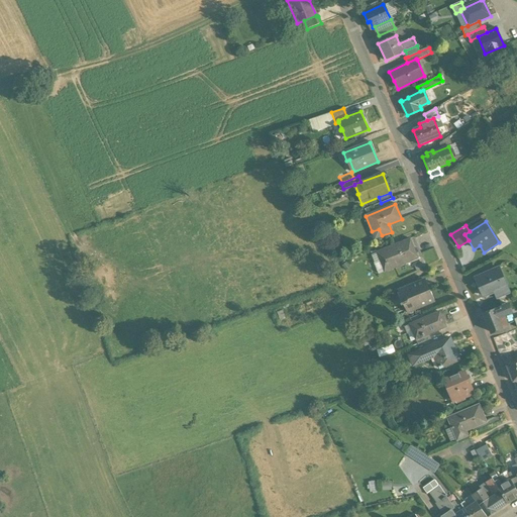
[(379,229),(372,231),(375,238),(382,235),(379,229)]
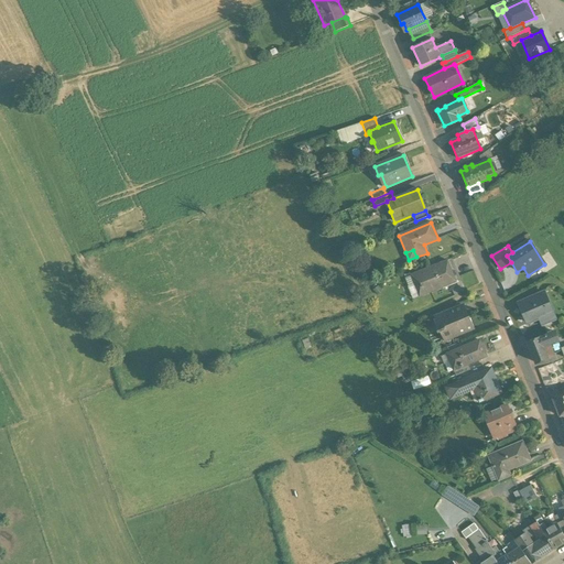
[(461,280),(452,259),(447,261),(455,279),(456,282),(461,280)]
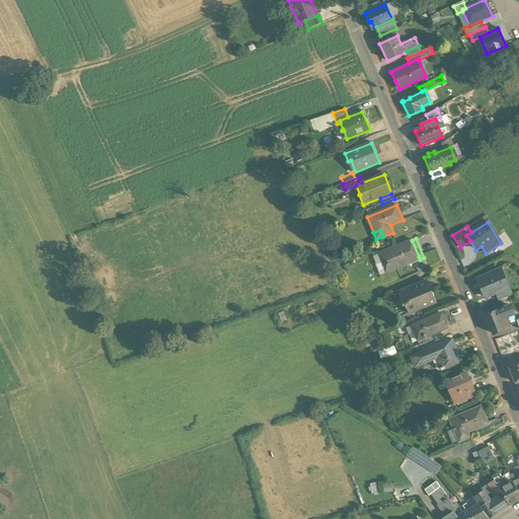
[(412,240),(378,253),(385,273),(408,264),(406,262),(419,256),(412,240)]
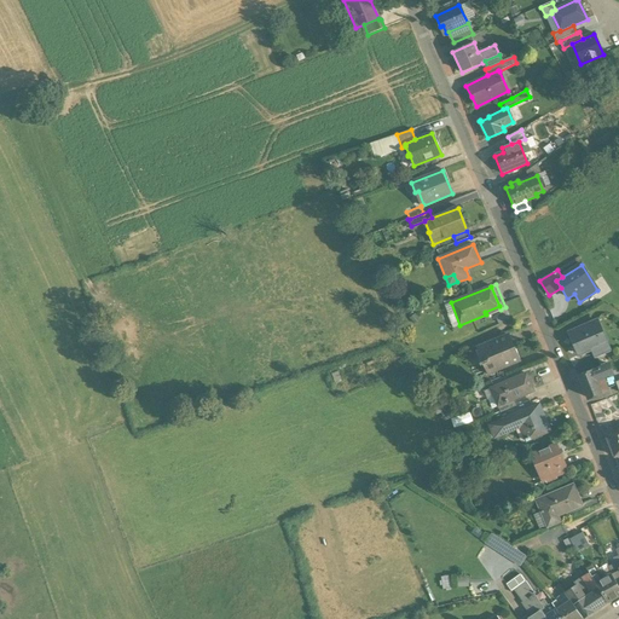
[(595,323),(570,333),(578,354),(591,348),(603,343),(602,343),(595,323)]
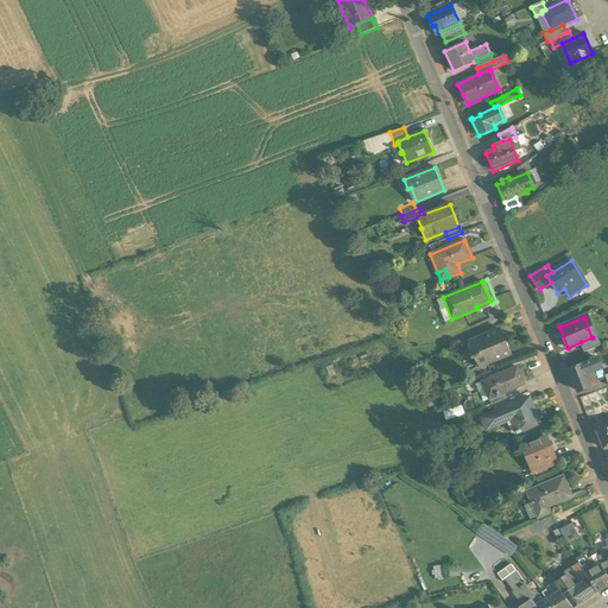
[(499,330),(470,342),(475,355),(472,356),(473,359),(476,358),(480,365),(479,366),(479,367),(487,363),(512,354),(507,343),(505,344),(499,330)]
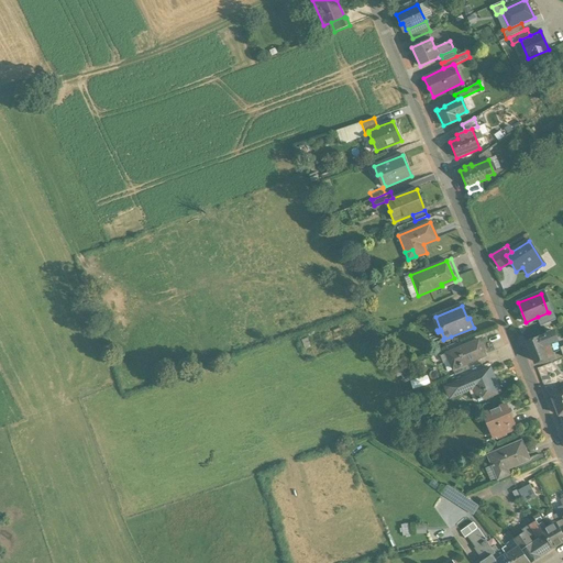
[(549,312),(538,317),(541,324),(554,319),(551,311),(548,312),(549,312)]
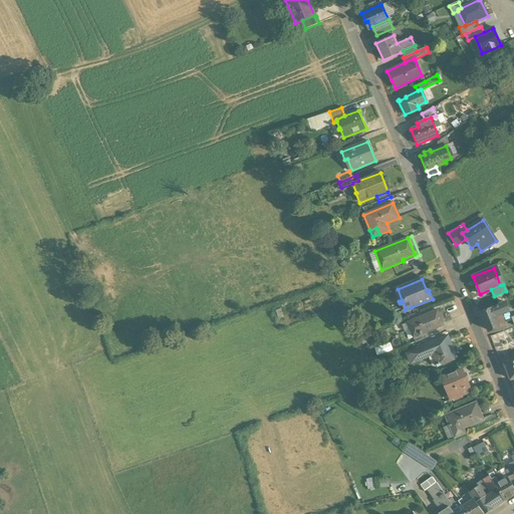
[(505,303),(481,312),(489,331),(498,327),(498,326),(505,324),(501,314),(509,311),(505,303)]
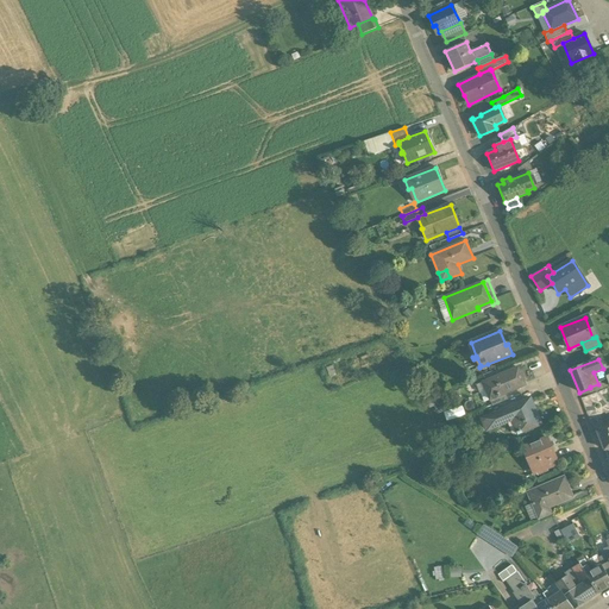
[(479,368),(468,374),(470,380),(491,371),(488,364),(479,368)]
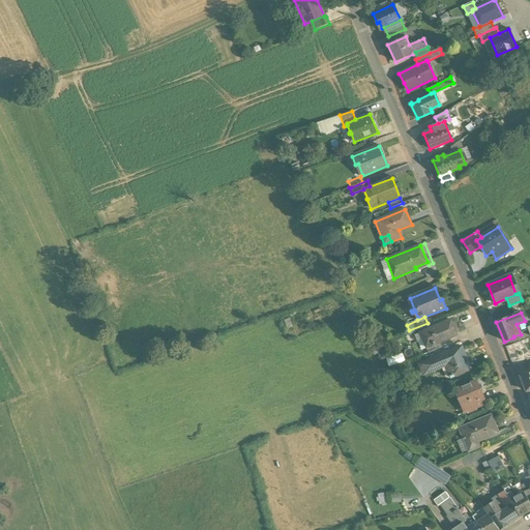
[(450,321),(422,332),(425,339),(423,340),(427,348),(439,343),(450,337),(457,335),(450,321)]
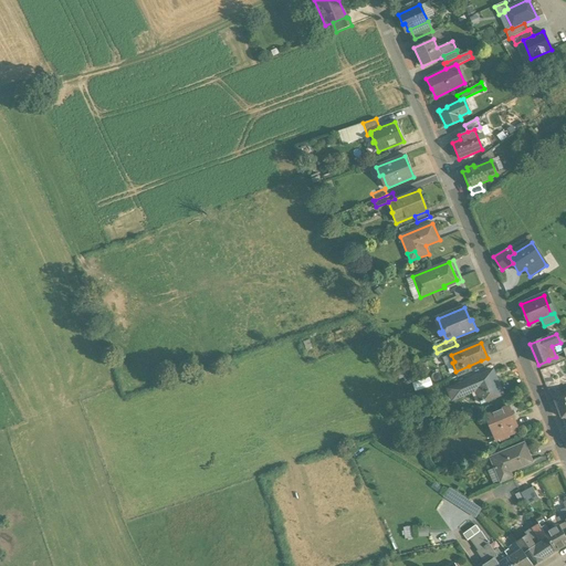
[(481,360),(469,366),(471,373),(484,367),(481,360)]
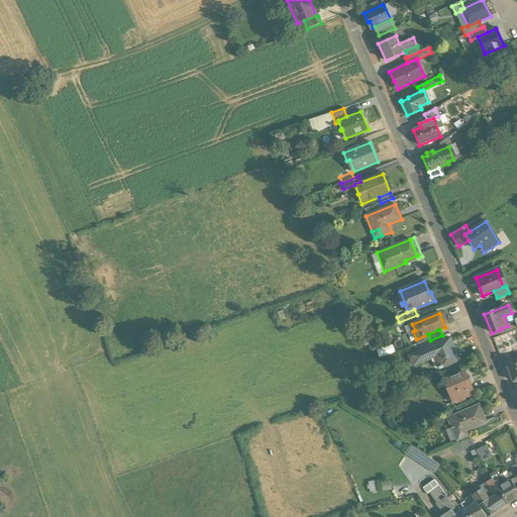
[(430,340),(423,343),(425,348),(445,340),(442,335),(430,340)]
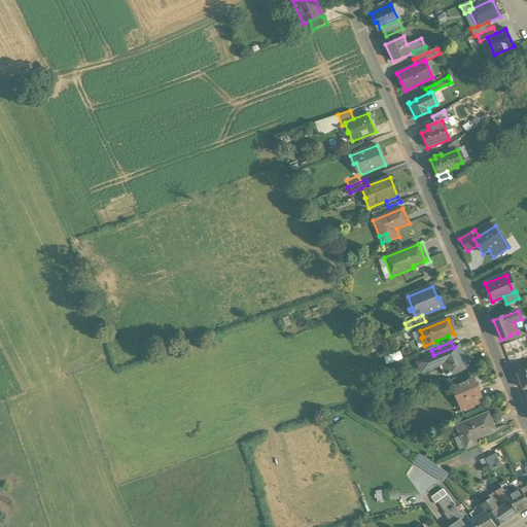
[(433,355),(416,362),(421,373),(443,364),(446,363),(450,376),(468,367),(463,353),(460,354),(457,346),(454,347),(433,355)]
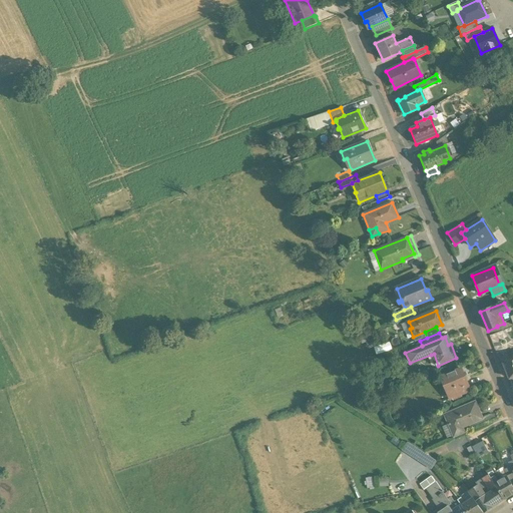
[(394,341),(382,345),(385,352),(396,348),(394,341)]
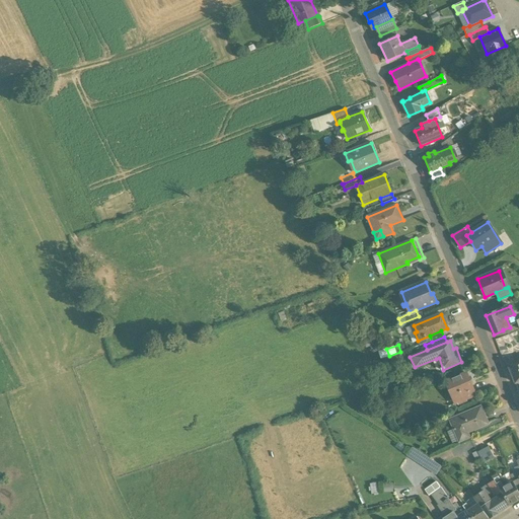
[(518,360),(507,365),(514,383),(518,381),(518,360)]
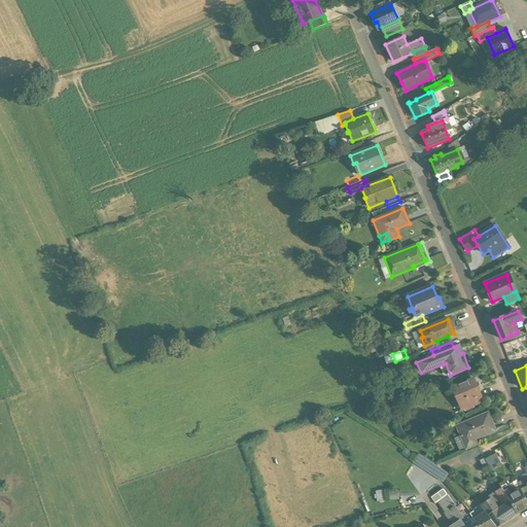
[(472,380),(452,388),(459,405),(461,403),(463,409),(461,409),(462,411),(464,409),(466,410),(472,408),(472,406),(483,401),(472,380)]
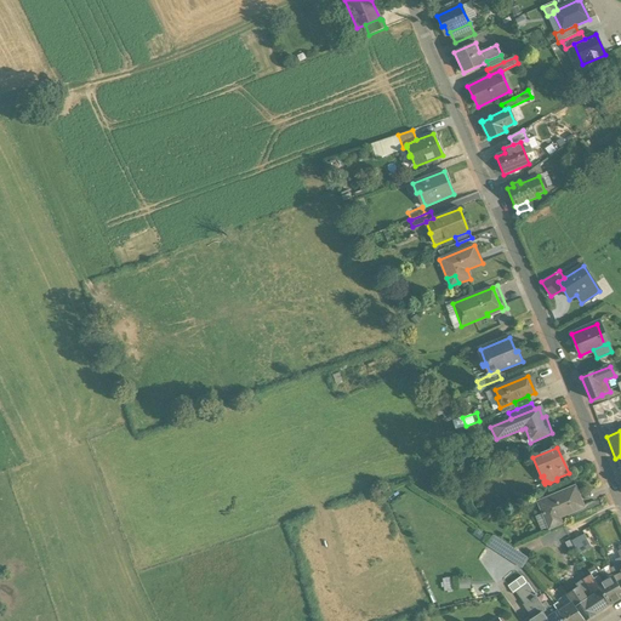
[(575,486),(539,502),(550,529),(562,523),(558,516),(565,512),(565,514),(584,507),(575,486)]
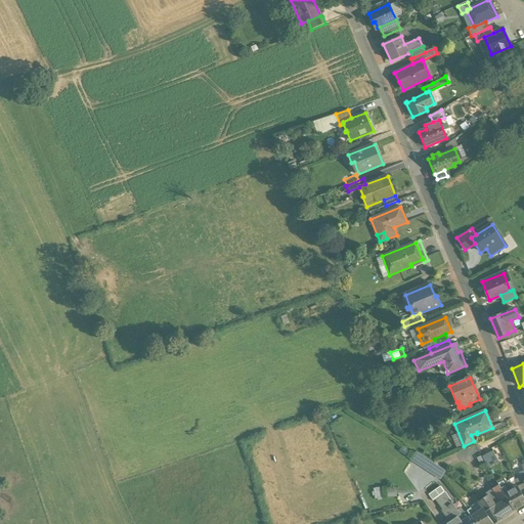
[(487,468),(498,462),(492,451),(481,457),(487,468)]
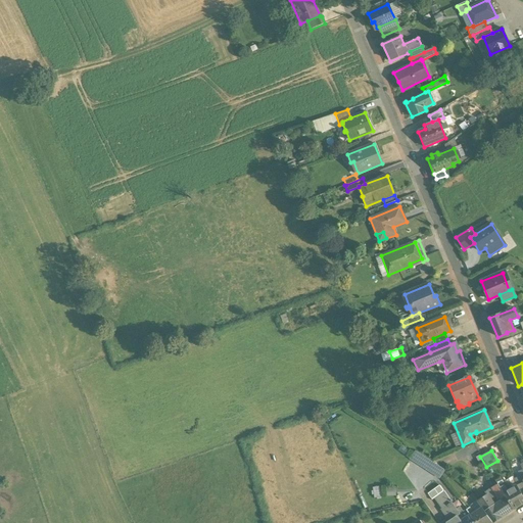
[(445,470),(417,452),(413,459),(440,477),(445,470)]
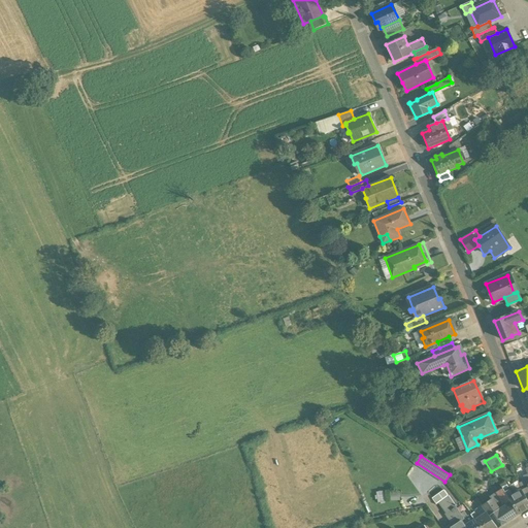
[(514,495),(504,480),(502,482),(503,483),(500,485),(502,489),(508,498),(514,495)]
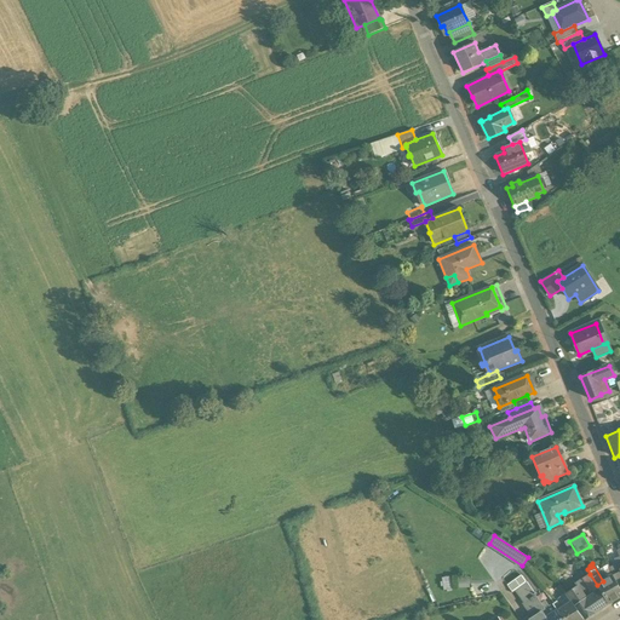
[(590,574),(574,584),(577,586),(578,586),(586,598),(600,589),(597,585),(590,574)]
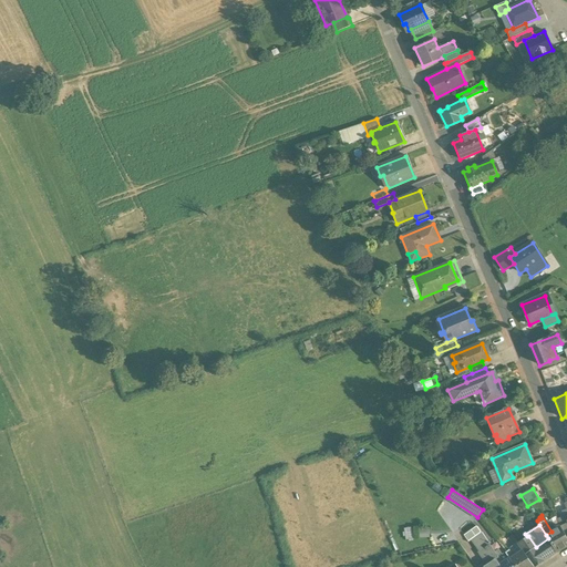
[(470,543),(473,539),(482,533),(476,526),(464,536),(470,543)]
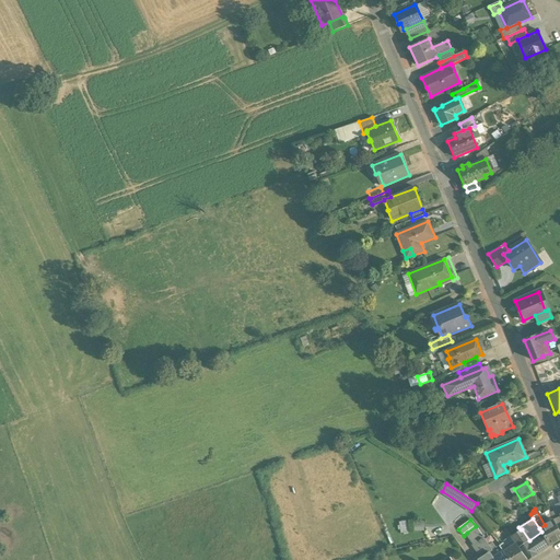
[(545,525),(539,528),(541,532),(545,536),(550,545),(559,538),(559,531),(557,525),(553,520),(545,525)]
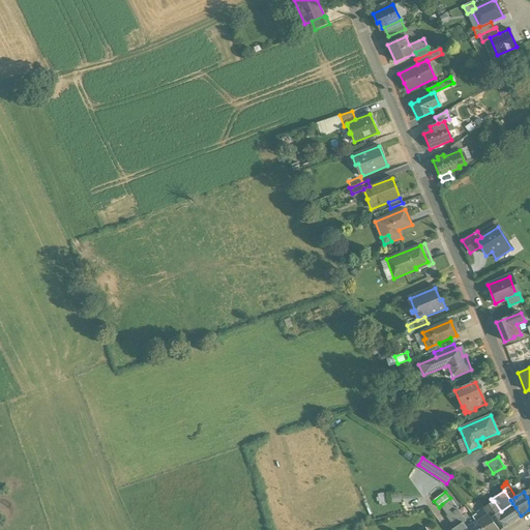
[(390,496),(390,504),(402,504),(401,495),(390,496)]
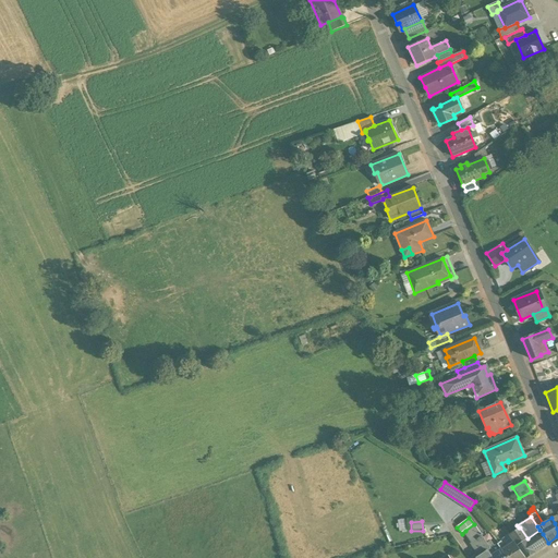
[(486,541),(474,524),(465,531),(482,554),(476,557),(492,557),(487,550),(489,548),(485,542),(486,541)]
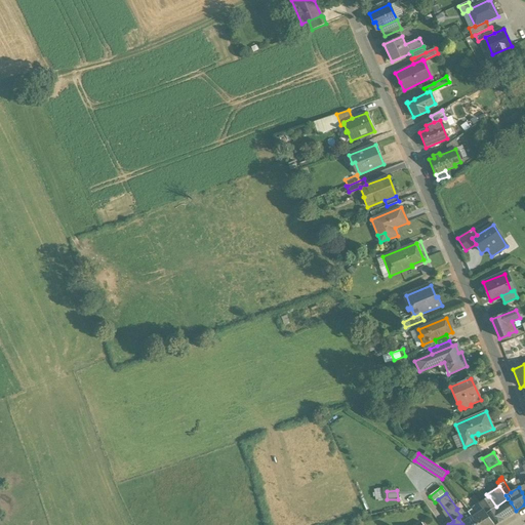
[(479,503),(474,496),(470,499),(476,507),(471,510),(475,516),(484,510),(479,503)]
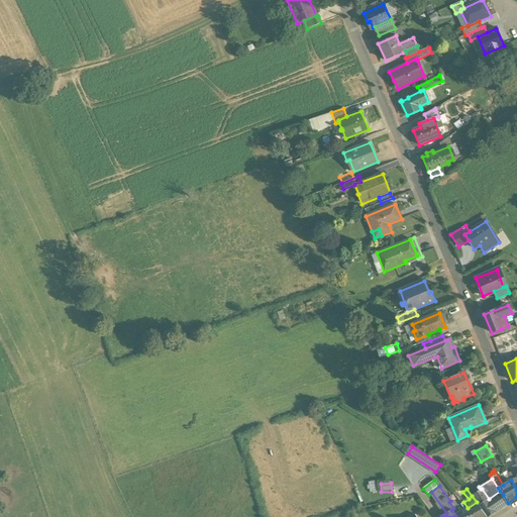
[(481,489),(472,496),(477,502),(487,516),(508,503),(503,495),(500,491),(489,499),(482,489),(481,489)]
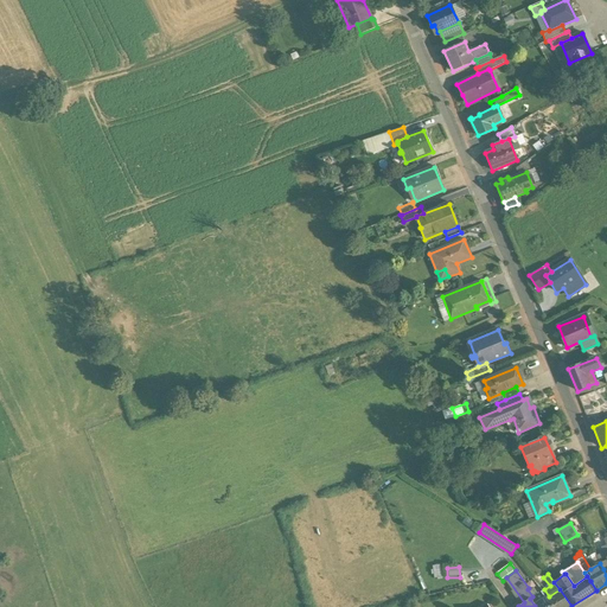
[(535,606),(550,606),(541,592),(543,590),(537,583),(529,588),(528,589),(532,596),(530,599),(535,606)]
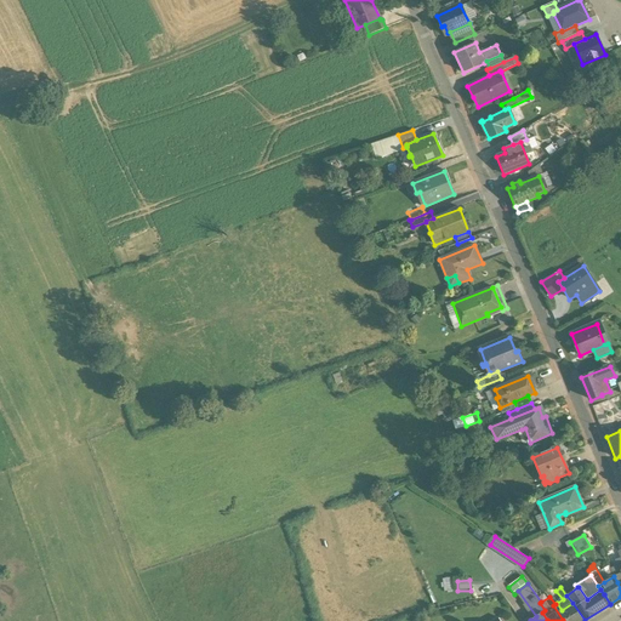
[(573,603),(562,610),(557,603),(556,604),(553,605),(563,620),(584,620),(585,620),(573,603)]
